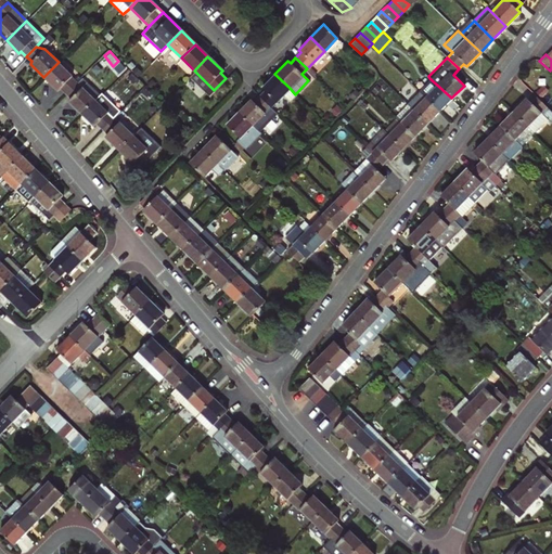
[(59,62),(43,77),(58,90),(60,88),(65,93),(77,82),(59,62)]
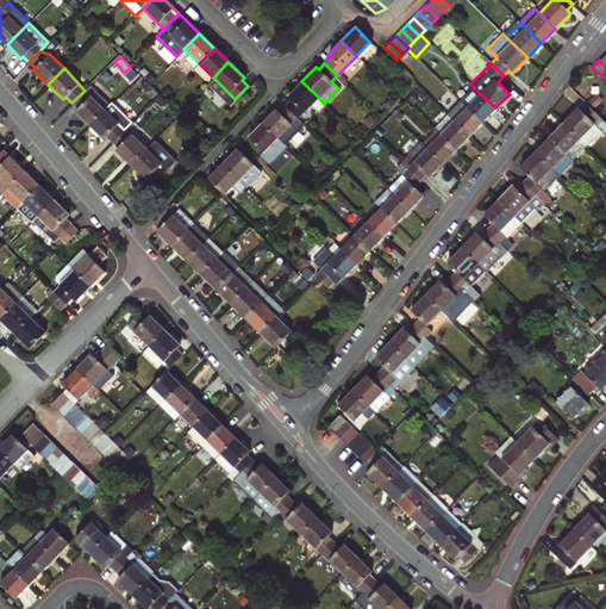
[(289,99),(283,105),(297,118),(301,112),(318,97),(301,81),(287,97),(289,99)]
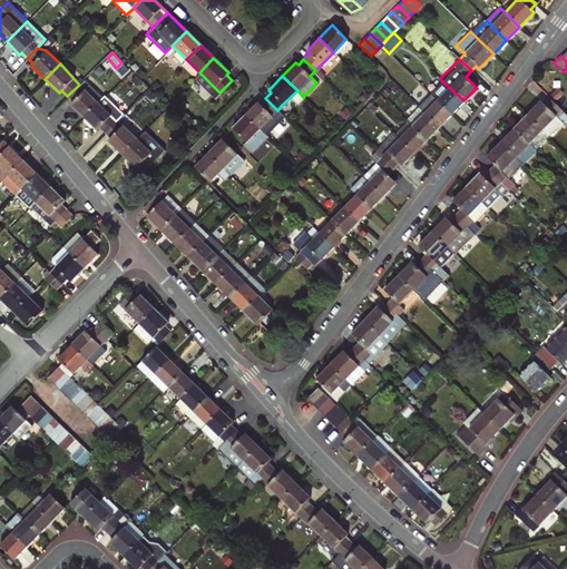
[(463,100),(441,80),(429,92),(451,114),(463,100)]
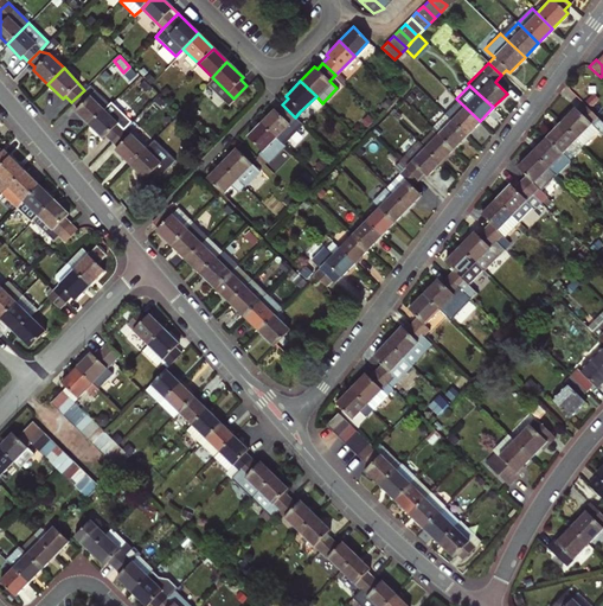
[(104,110),(84,90),(71,102),(77,109),(76,112),(90,125),(104,110)]
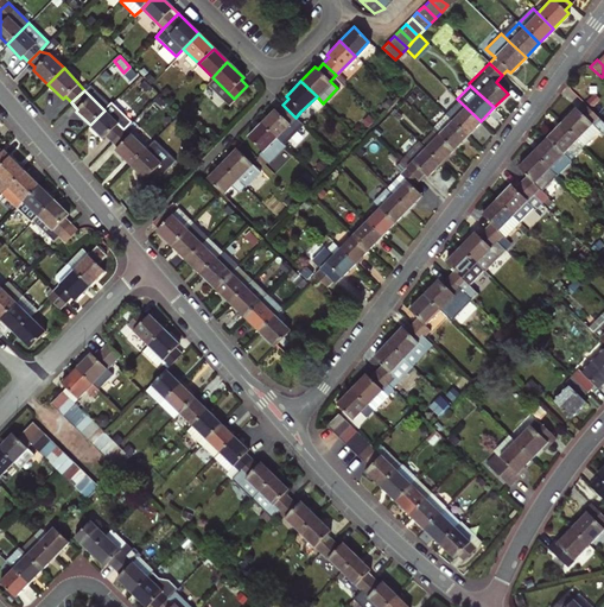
[(481,121),(457,99),(444,113),(466,136),(481,121)]
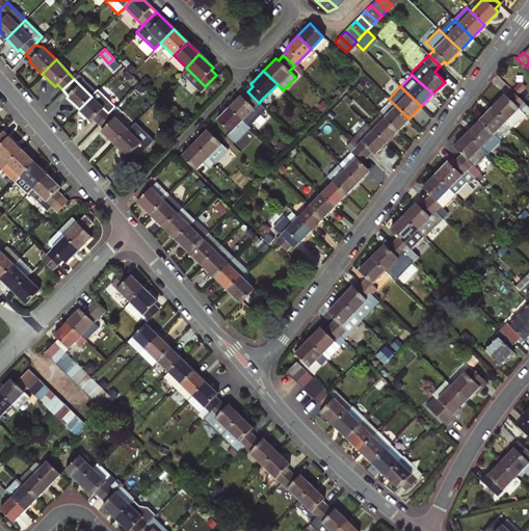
[(108,112),(114,106),(98,90),(91,97),(79,109),(90,121),(93,118),(97,124),(108,112)]
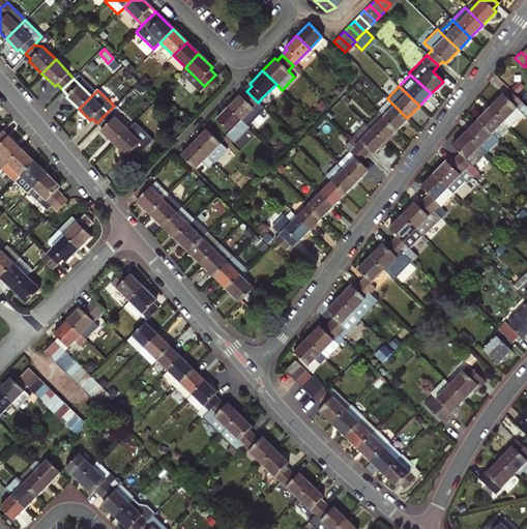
[(239,94),(227,107),(246,125),(263,108),(258,103),(246,91),(241,96),(239,94)]
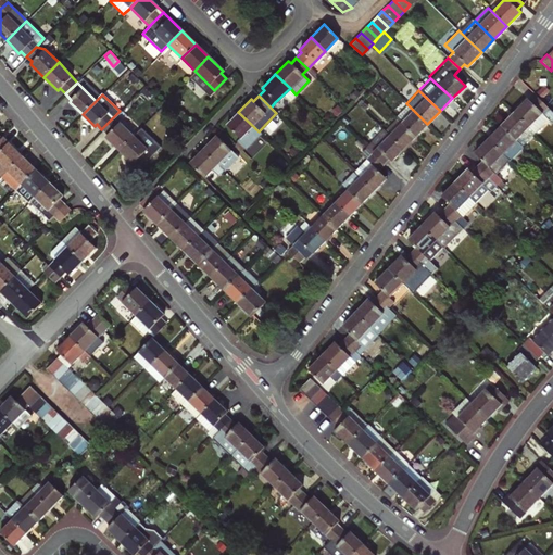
[(512,112),(526,126),(540,112),(552,124),(552,113),(535,96),(529,101),(526,98),(512,112)]
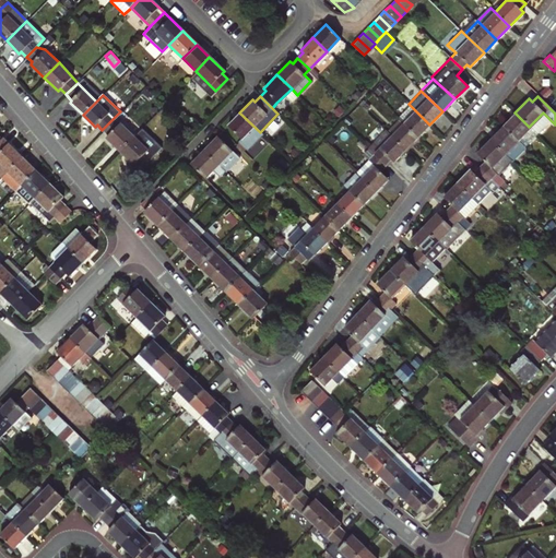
[(429,125),(409,104),(398,116),(400,118),(404,122),(418,135),(429,125)]
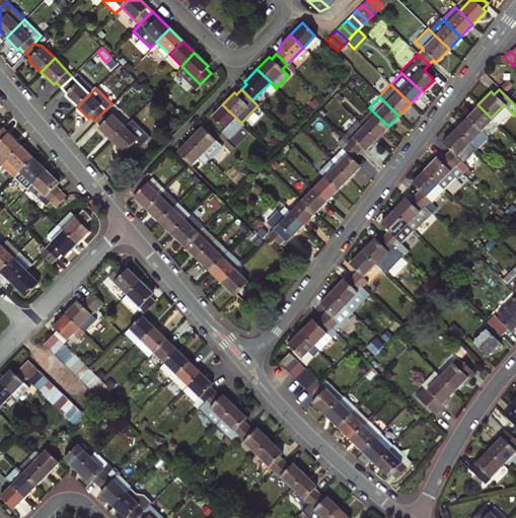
[(241,123),(222,104),(211,116),(224,128),(230,135),(242,124),(241,123)]
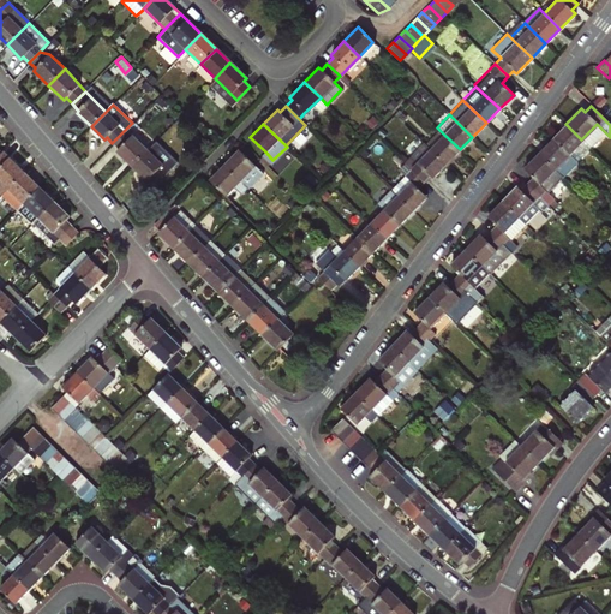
[(581,139),(565,124),(551,139),(567,154),(581,139)]
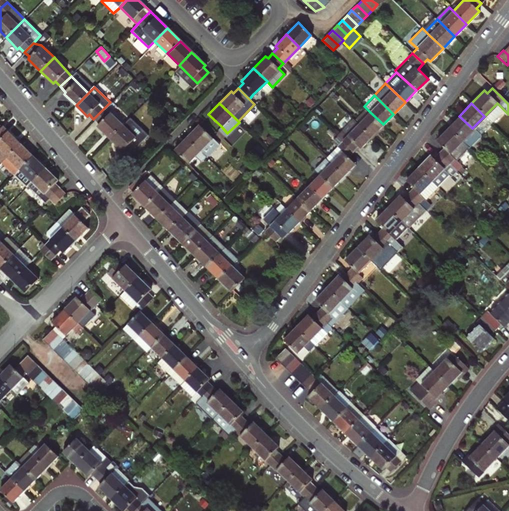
[(96,126),(109,138),(123,124),(110,111),(109,113),(104,108),(93,119),(98,123),(96,126)]
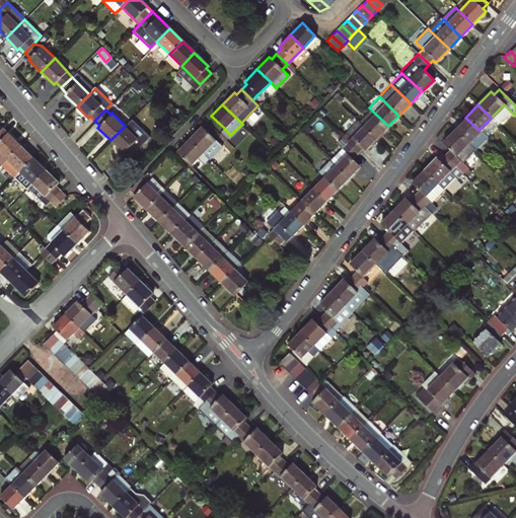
[(364,125),(375,114),(371,109),(360,122),(364,125)]
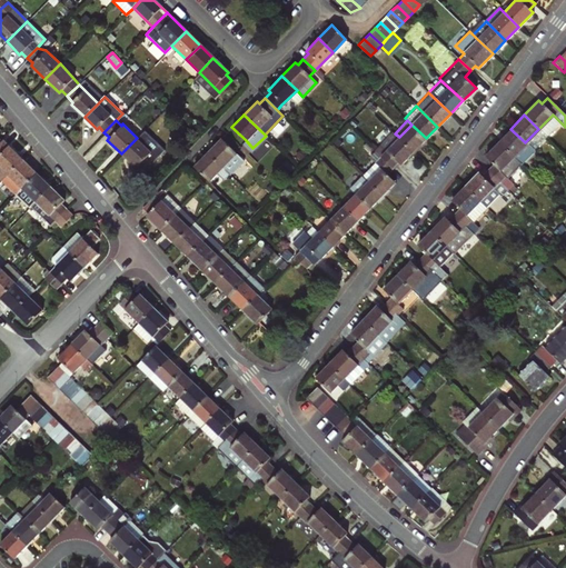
[(426,138),(411,125),(399,137),(414,151),(426,138)]
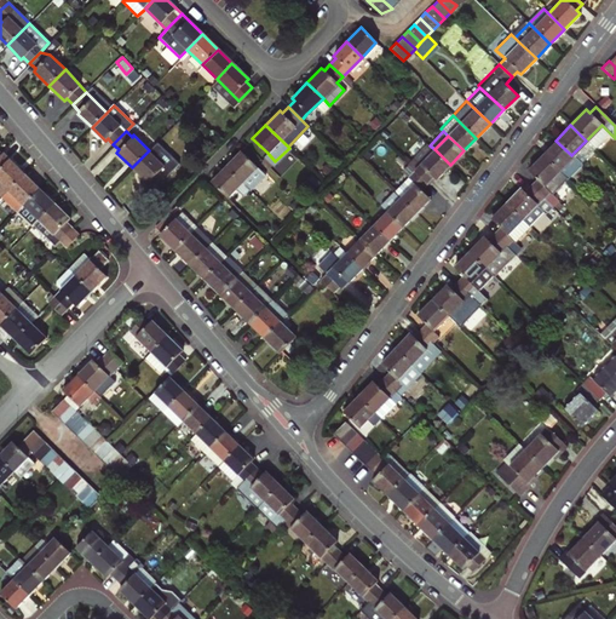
[(579,162),(571,155),(556,141),(541,155),(564,178),(579,162)]
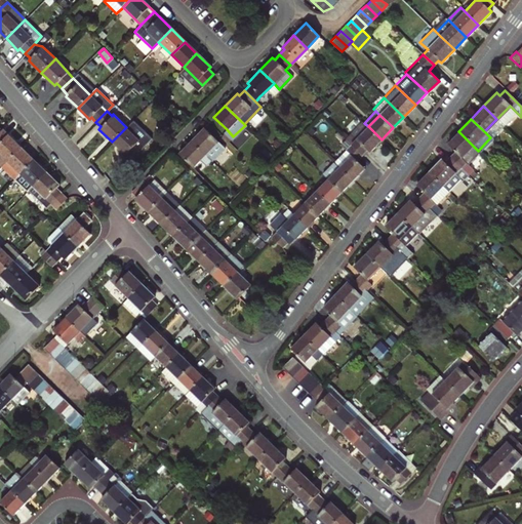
[(382,139),(368,126),(364,123),(363,121),(346,138),(352,145),(362,154),(367,150),(369,152),(382,139)]
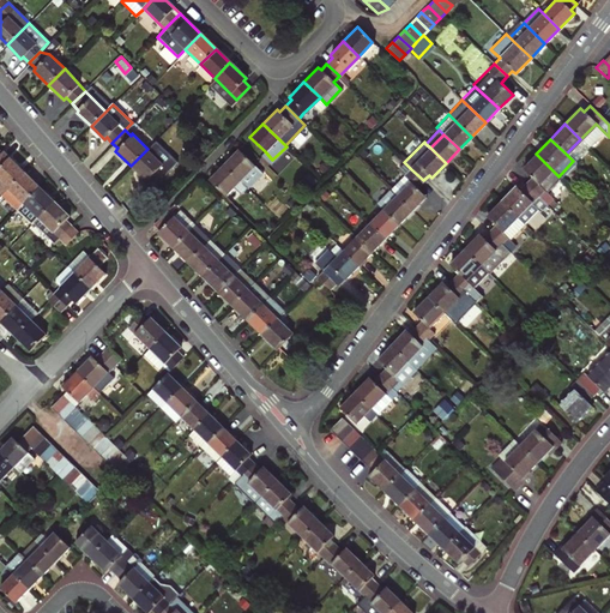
[(168,169),(148,149),(131,166),(146,181),(150,178),(156,182),(168,169)]
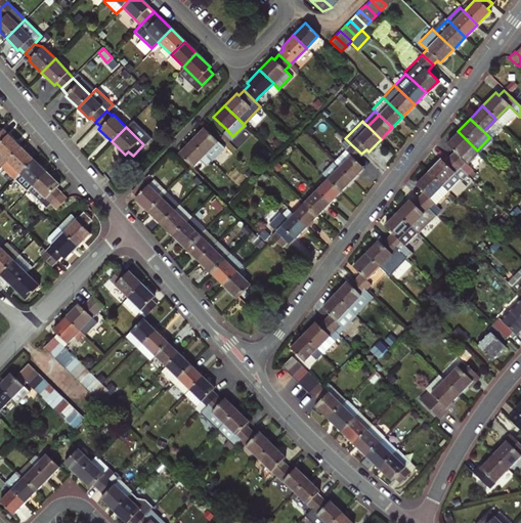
[(190,140),(211,160),(222,146),(203,127),(190,140)]
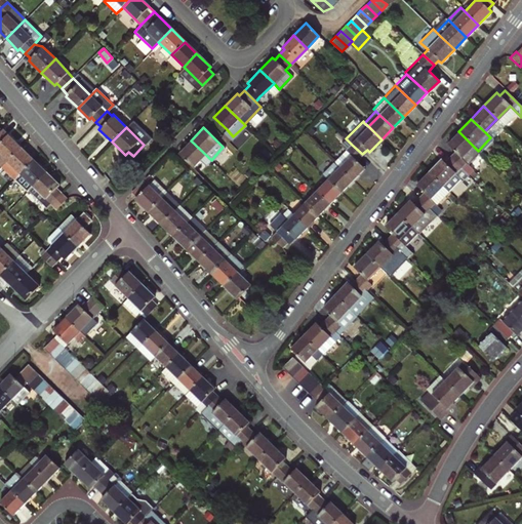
[(0,166),(1,167),(7,161),(22,147),(3,129),(0,131),(0,166)]
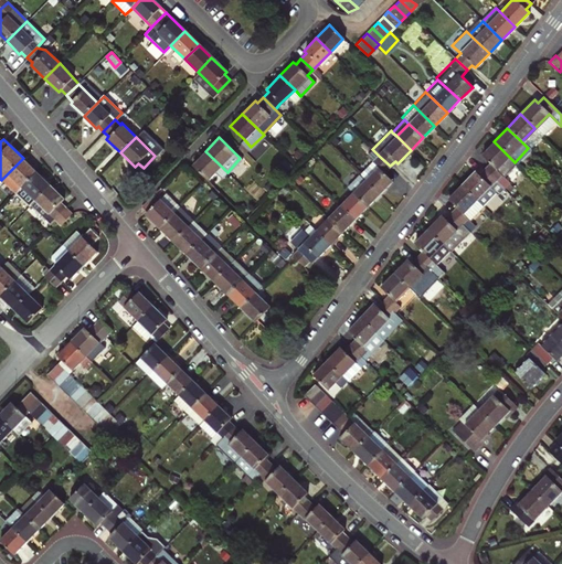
[(244,139),(239,146),(245,152),(251,147),(244,139)]
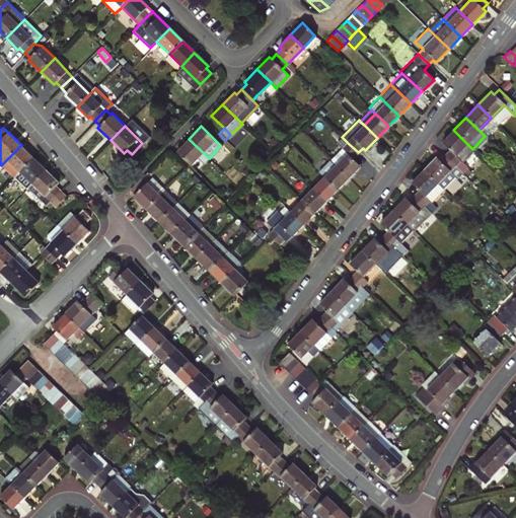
[(472,149),(453,130),(441,142),(448,149),(443,155),(461,172),(466,167),(461,161),(472,149)]
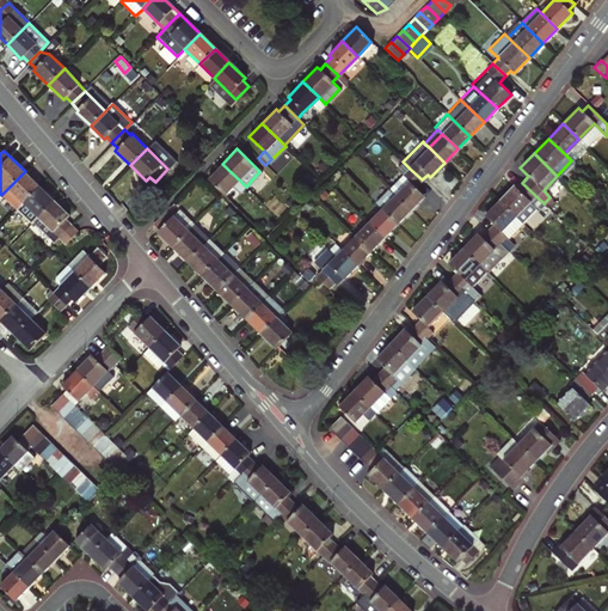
[(238,195),(246,187),(222,164),(208,178),(225,195),(231,188),(238,195)]
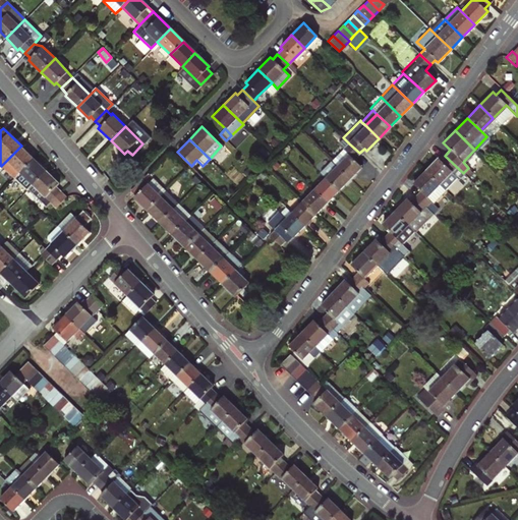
[(354,159),(359,153),(349,143),(344,149),(332,160),(337,166),(350,178),(361,166),(354,159)]
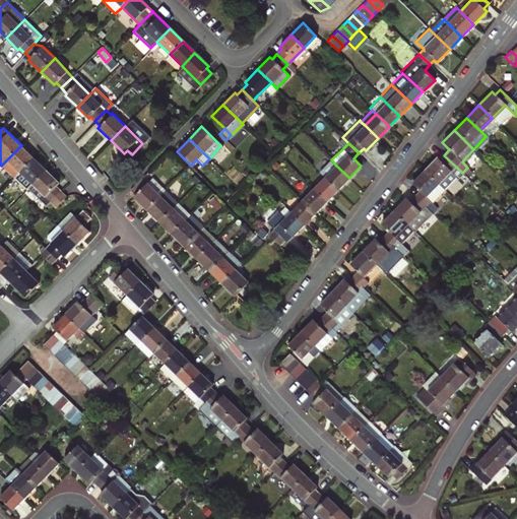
[(19,173),(34,157),(21,145),(7,159),(19,173)]
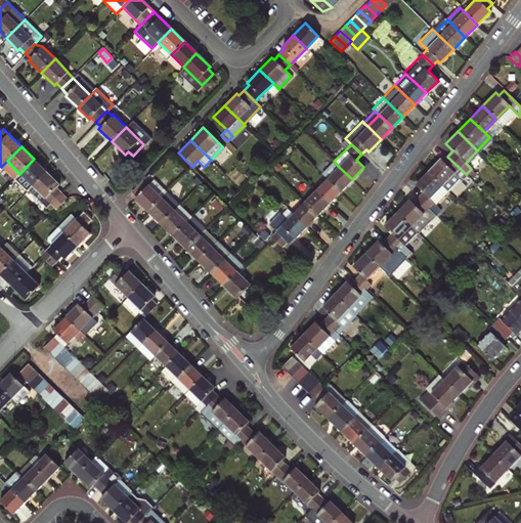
[(447,192),(466,174),(447,157),(442,162),(439,159),(426,171),(444,189),(447,192)]
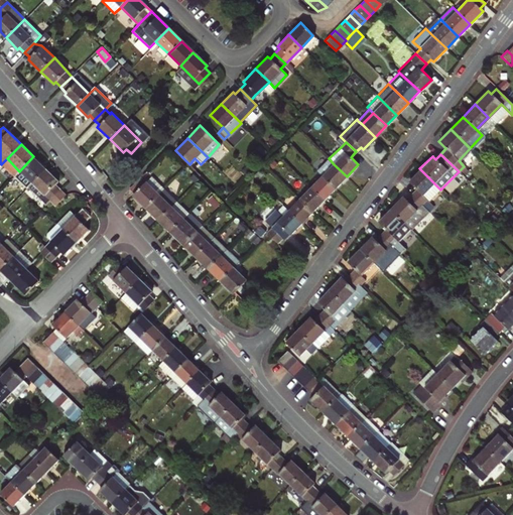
[(45,168),(33,156),(19,171),(31,183),(45,168)]
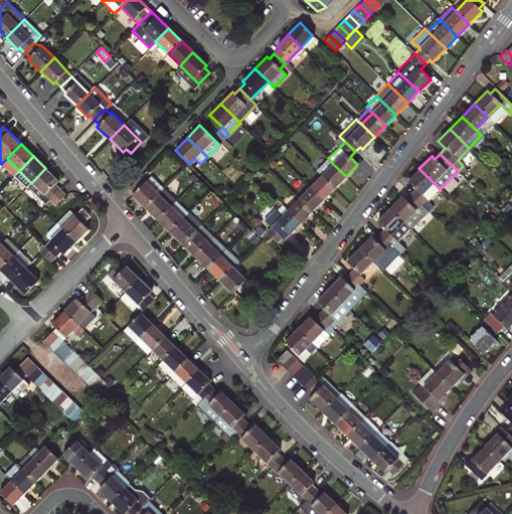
[(7,158),(1,164),(14,176),(19,171),(7,158)]
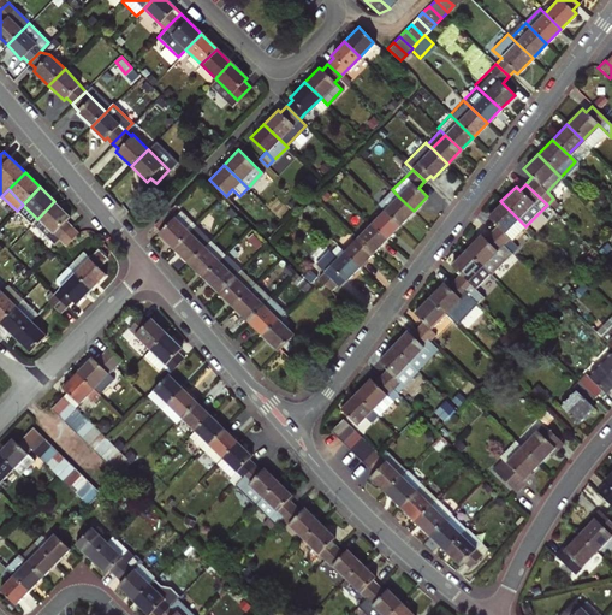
[(378,203),(385,211),(399,225),(414,211),(398,196),(392,189),(378,203)]
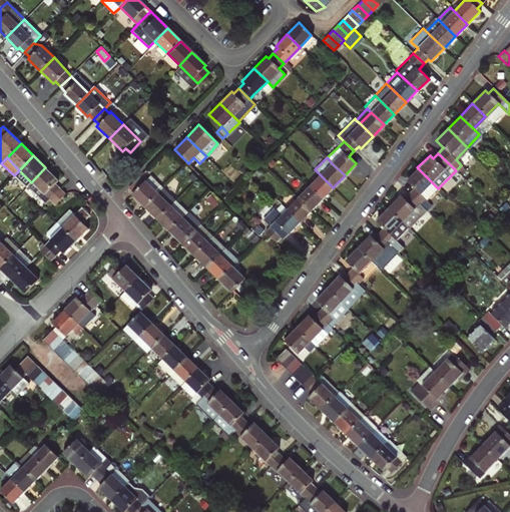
[(45,167),(31,182),(49,199),(59,188),(54,183),(58,180),(45,167)]
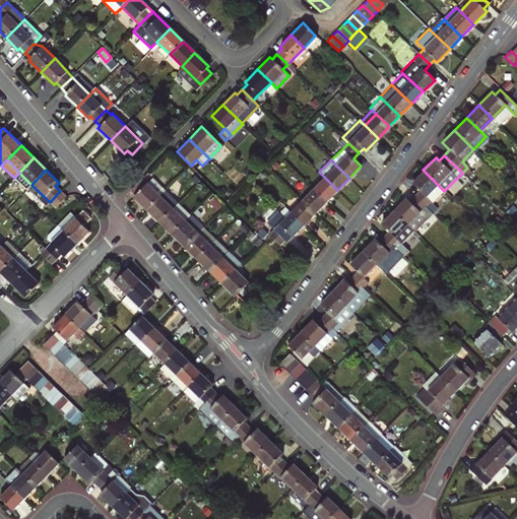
[(441,188),(423,170),(410,183),(417,191),(413,196),(424,206),(441,188)]
